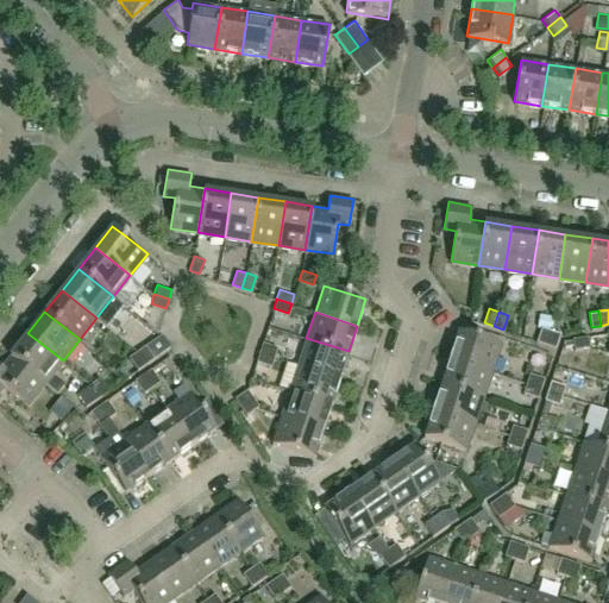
[(546,344),(551,330),(541,326),(537,340),(546,344)]
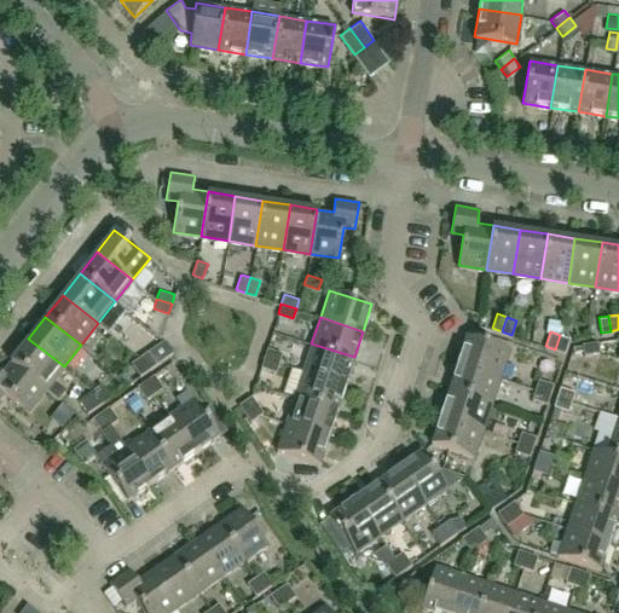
[(499,376),(509,350),(466,335),(457,362),(499,376)]
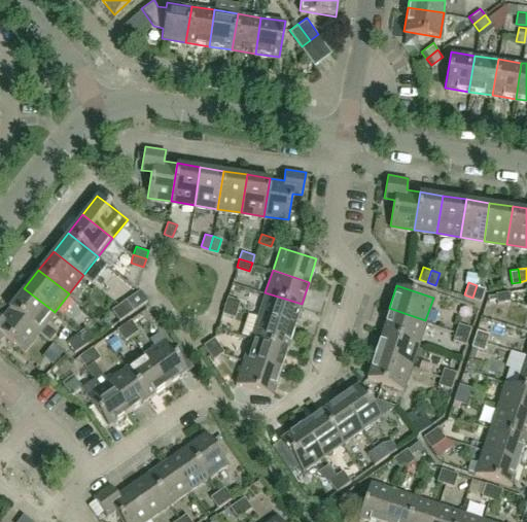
[(481,300),(485,287),(477,285),(472,298),(481,300)]
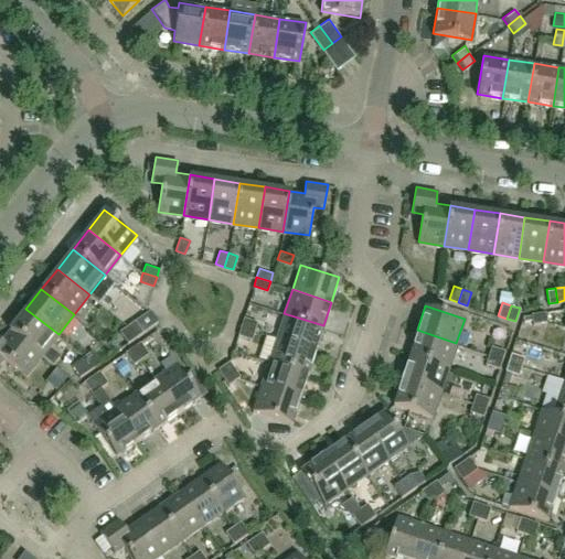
[(59,334),(25,309),(10,329),(42,354),(60,367),(65,359),(49,346),(59,334)]
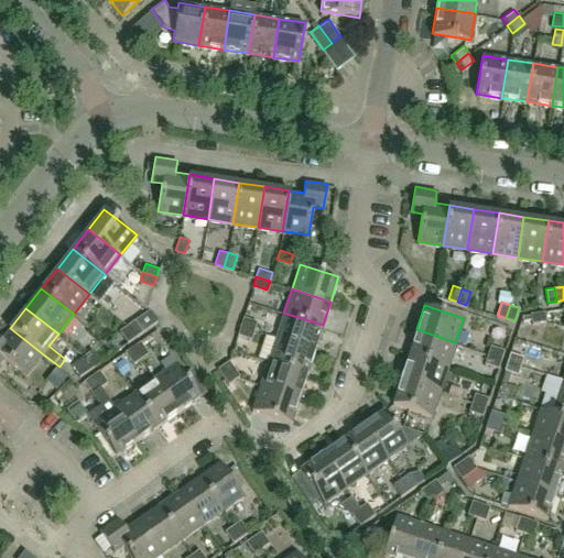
[(545,320),(544,310),(530,313),(531,321),(545,320)]
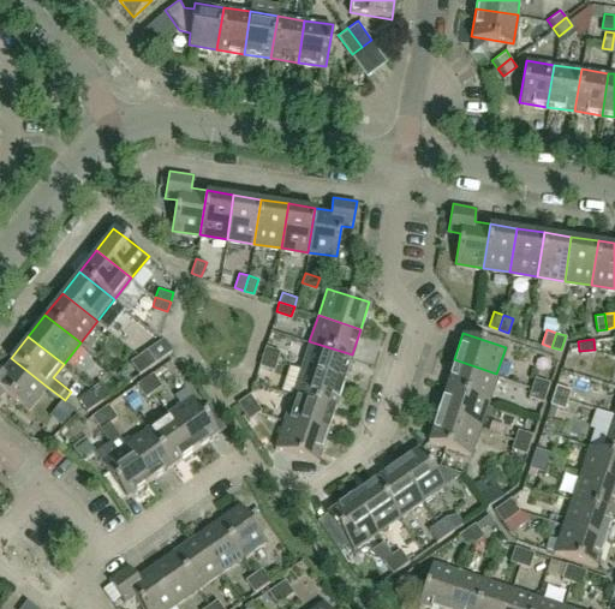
[(344,381),(352,354),(309,341),(300,366),(344,381)]
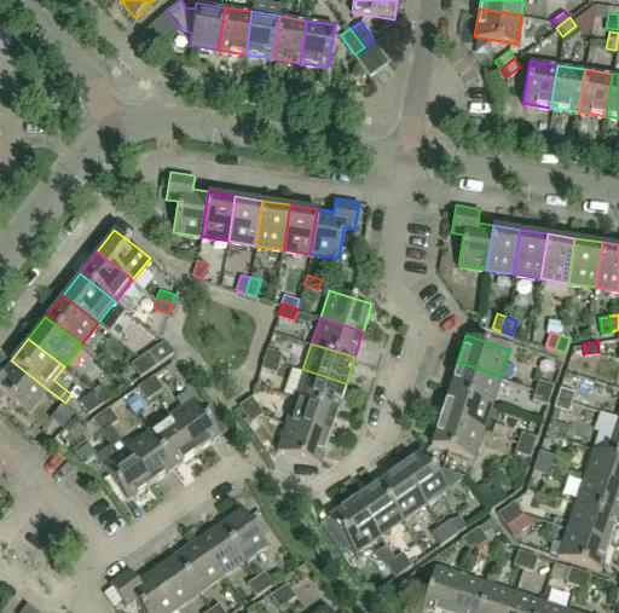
[(278,362),(282,352),(267,347),(264,357),(278,362)]
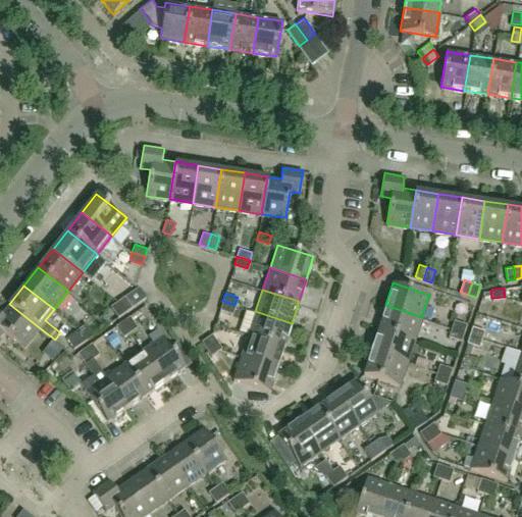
[(124,311),(132,306),(124,295),(117,300),(124,311)]
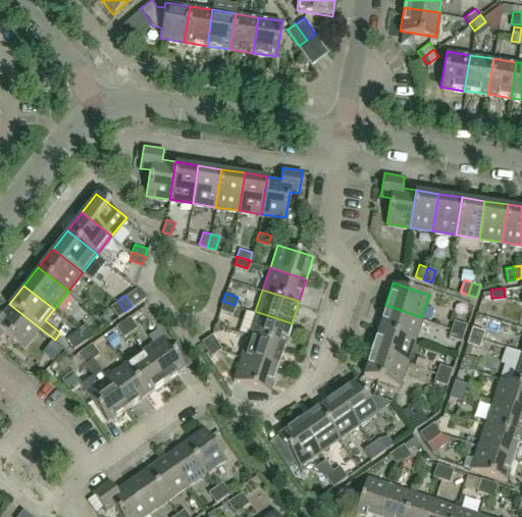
[(124,311),(117,300),(110,305),(117,315),(124,311)]
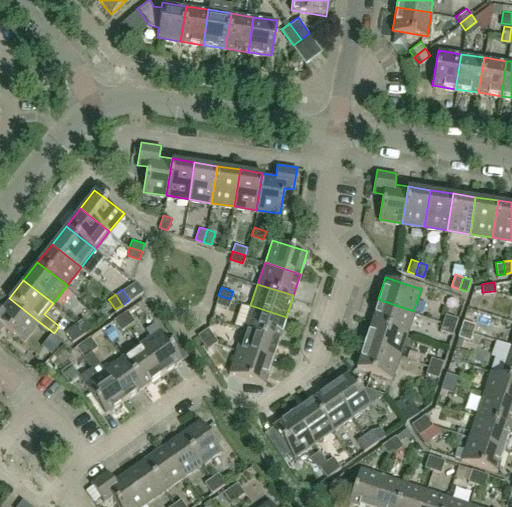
[(228,307),(230,299),(218,295),(215,303),(228,307)]
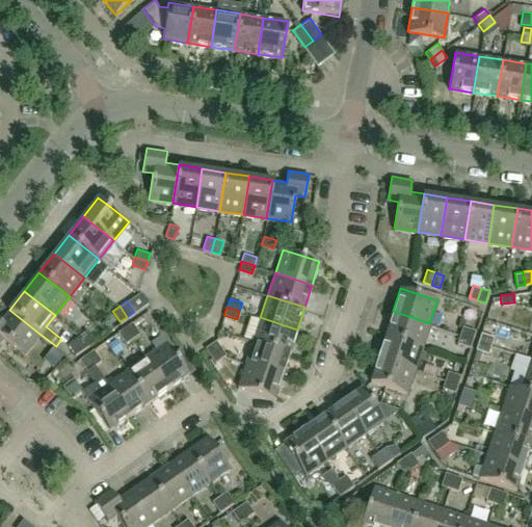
[(40,334),(9,310),(1,320),(0,319),(0,340),(3,336),(25,352),(40,334)]
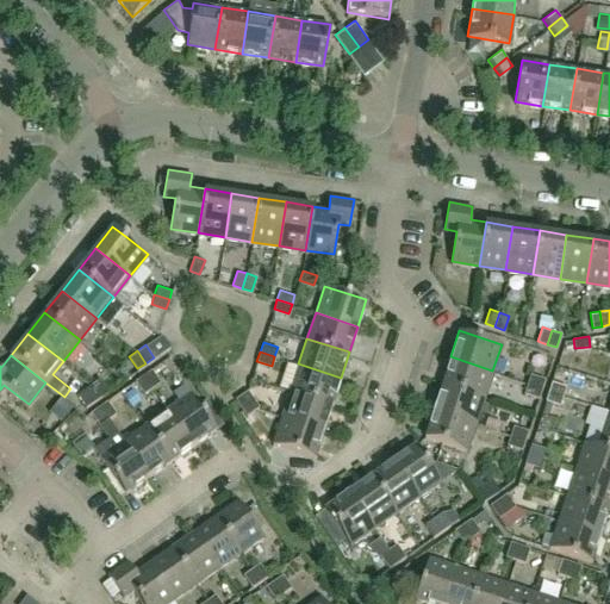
[(484,397),(492,371),(450,356),(442,383),(484,397)]
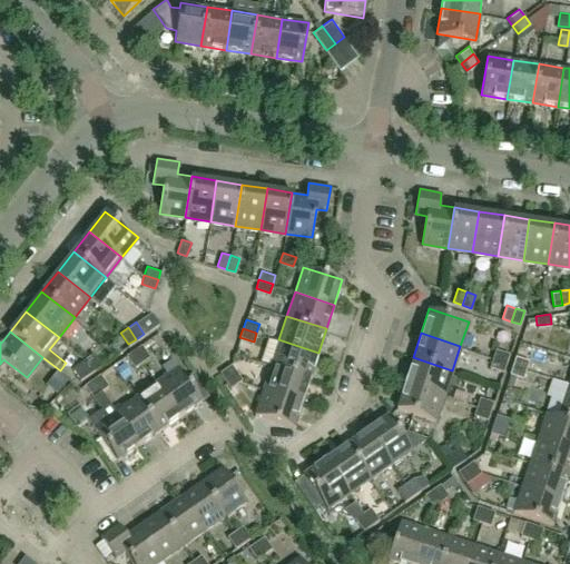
[(117,338),(109,343),(116,353),(123,348),(117,338)]
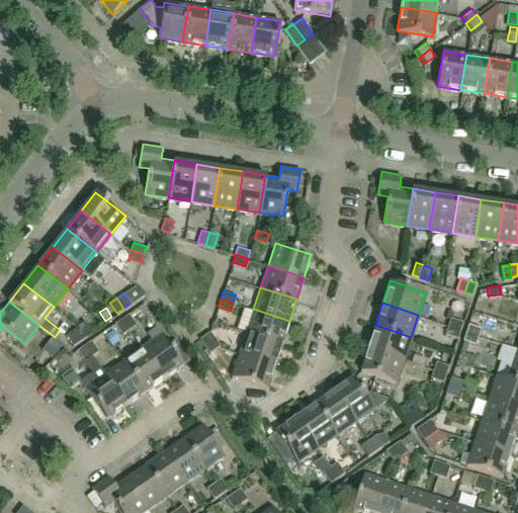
[(282,343),(289,321),(253,309),(246,331),(282,343)]
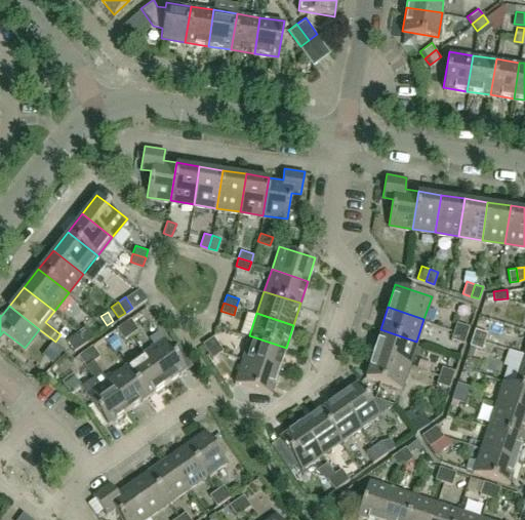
[(137,327),(130,317),(123,322),(130,332),(137,327)]
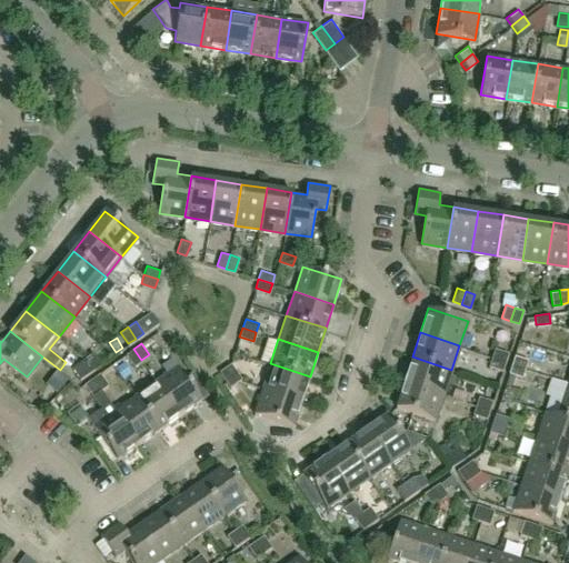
[(505,361),(508,352),(495,348),(491,357),(505,361)]
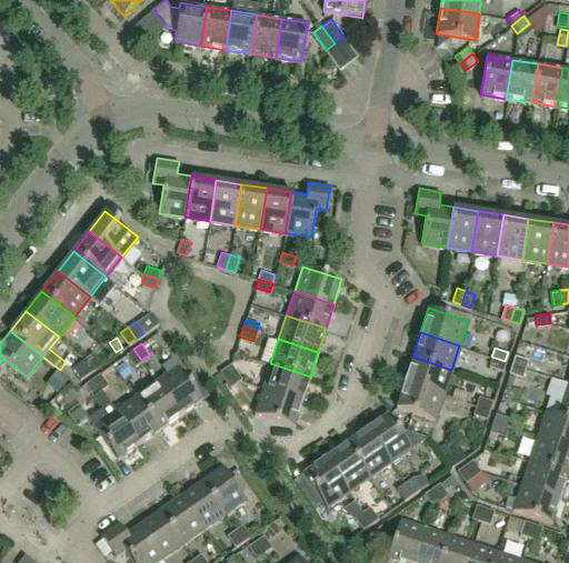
[(141,360),(133,349),(126,353),(135,365),(141,360)]
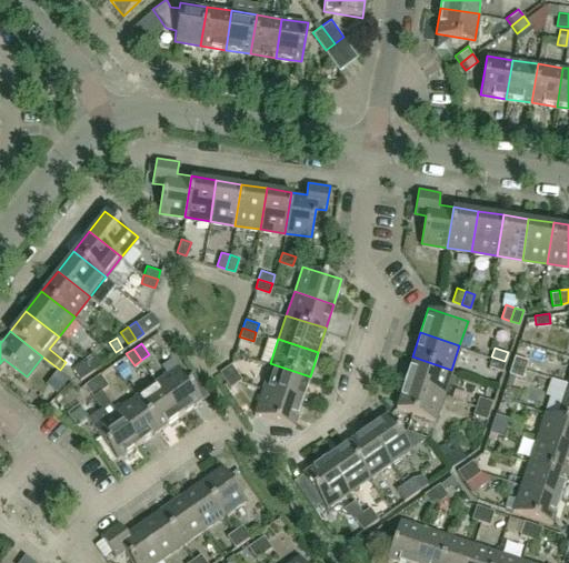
[(100,363),(92,352),(85,358),(92,369),(100,363)]
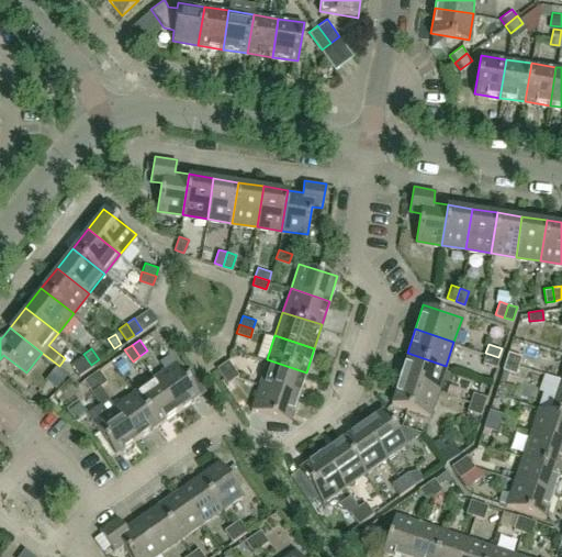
[(534,359),(521,355),(508,351),(505,359),(518,364),(530,368),(534,359)]
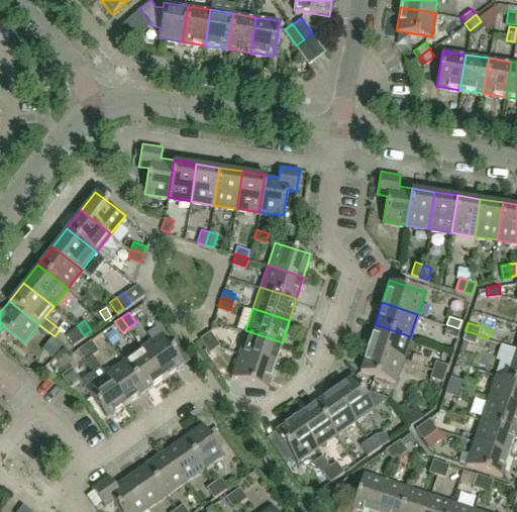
[(403,359),(410,336),(375,324),(368,346),(403,359)]
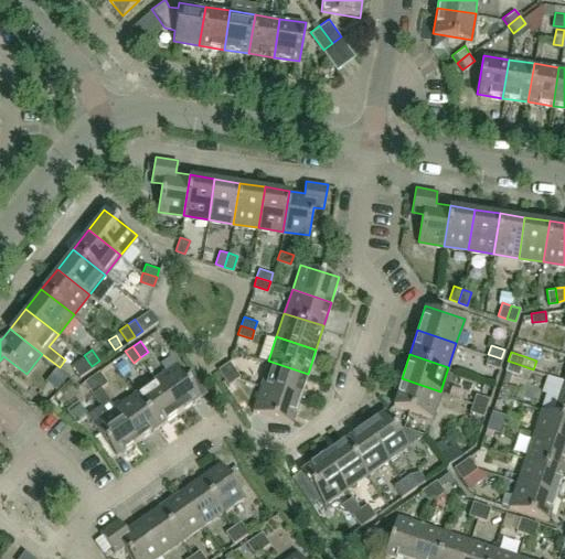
[(499,367),(501,358),(488,354),(486,363),(499,367)]
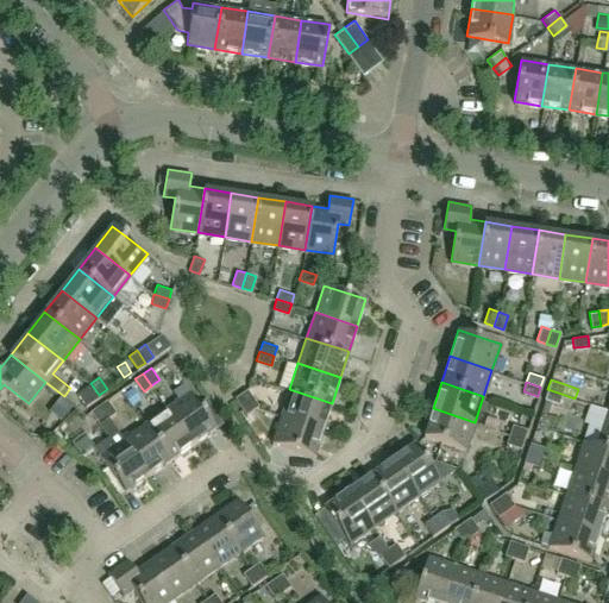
[(86,404),(99,395),(90,383),(76,393),(86,404)]
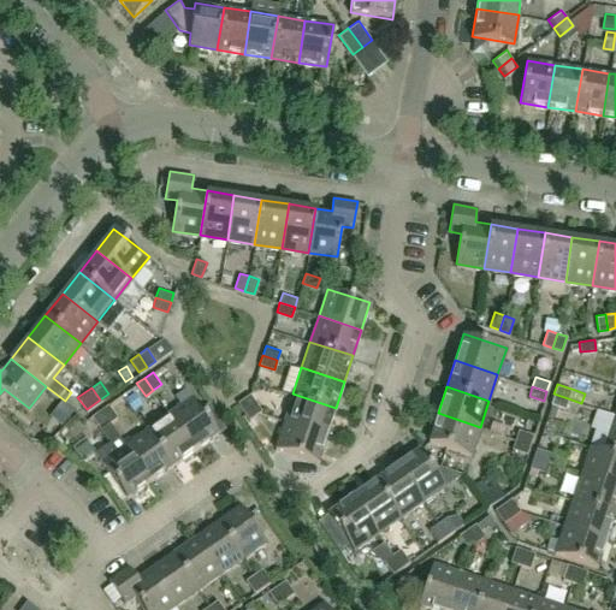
[(194,448),(218,432),(200,407),(187,388),(175,395),(181,403),(169,412),(194,448)]
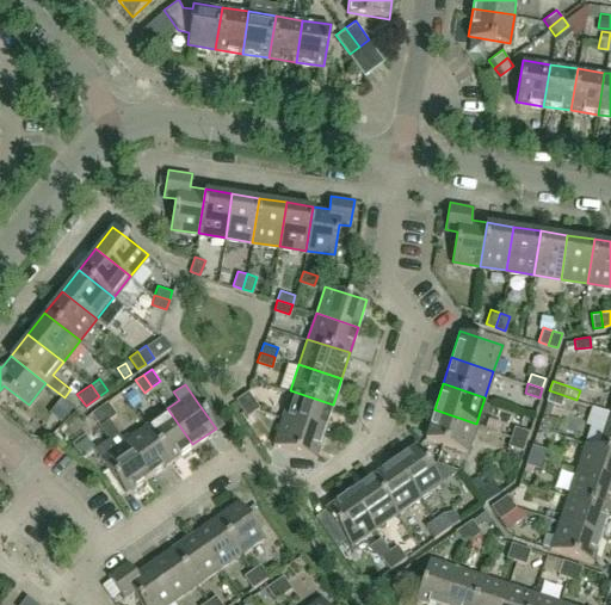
[(133,387),(123,394),(131,405),(141,399),(133,387)]
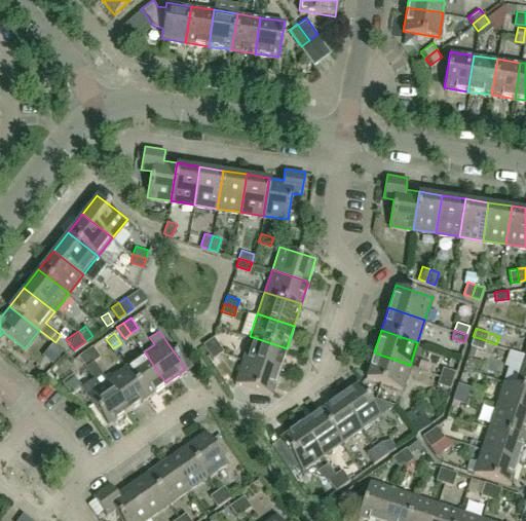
[(219,343),(215,337),(214,335),(202,343),(208,350),(219,343)]
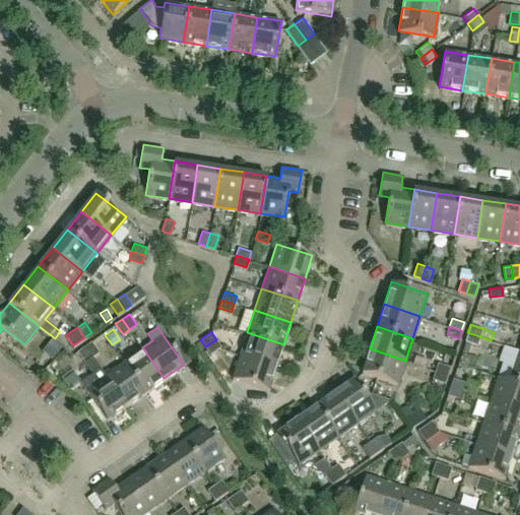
[(276,366),(283,344),(247,332),(240,355),(276,366)]
